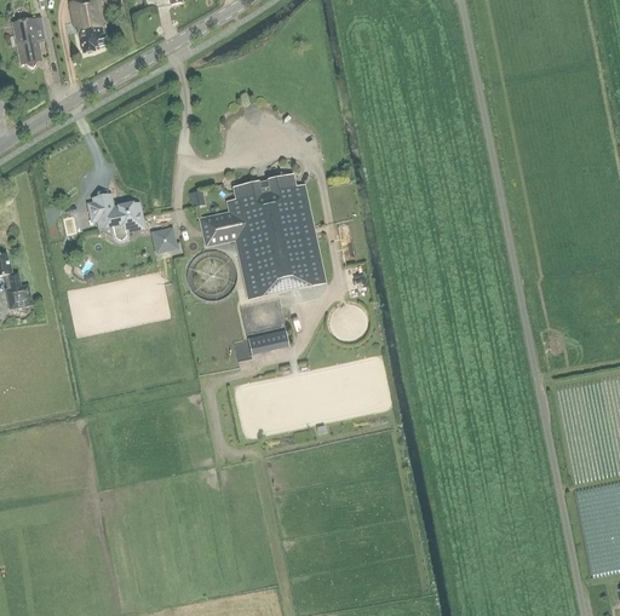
[(93,45),(107,42),(104,32),(102,32),(101,26),(104,26),(99,0),(75,0),(69,1),(74,26),(75,26),(76,30),(79,30),(82,51),(95,50),(93,45)]
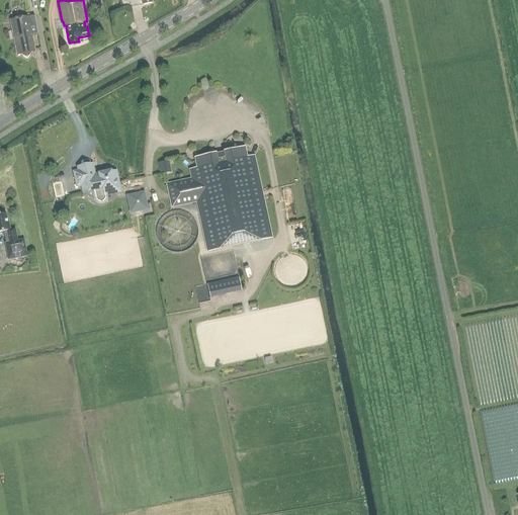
[(37,32),(34,19),(33,12),(9,17),(17,54),(21,53),(27,57),(30,51),(34,50),(31,34),(37,32)]
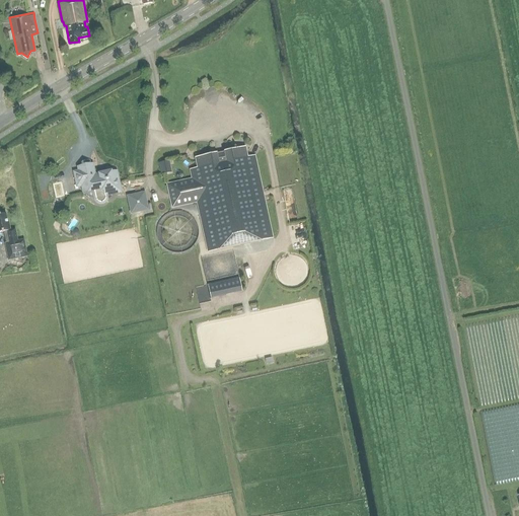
[(209,249),(272,235),(253,153),(247,155),(245,145),(195,155),(197,165),(191,167),(193,176),(168,182),(172,204),(198,198),(209,249)]
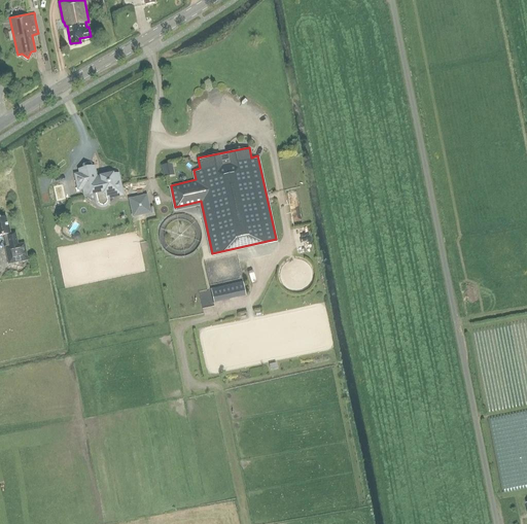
[(162,161),(163,172),(173,171),(172,160),(162,161)]
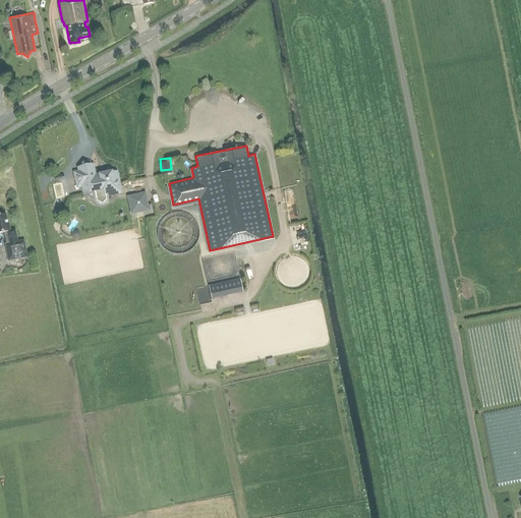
[(82,182),(83,189),(94,187),(96,197),(98,199),(100,200),(102,200),(104,199),(106,197),(106,195),(106,192),(120,189),(116,169),(95,174),(92,162),(78,165),(79,169),(74,170),(77,183),(82,182)]
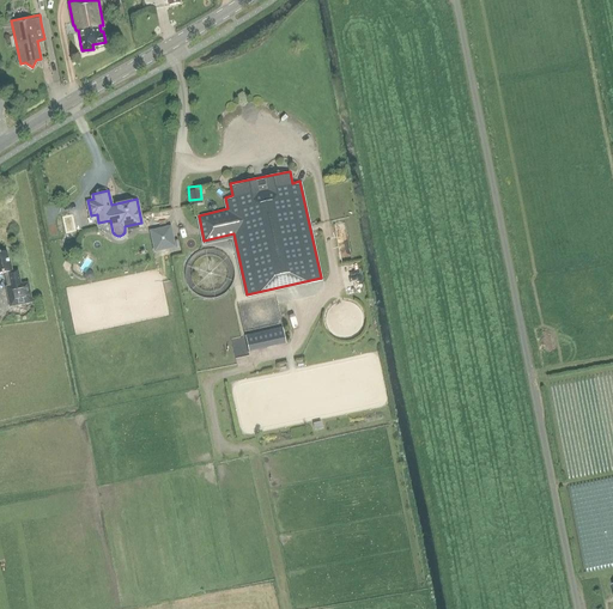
[(149,224),(152,248),(174,245),(171,220),(149,224)]
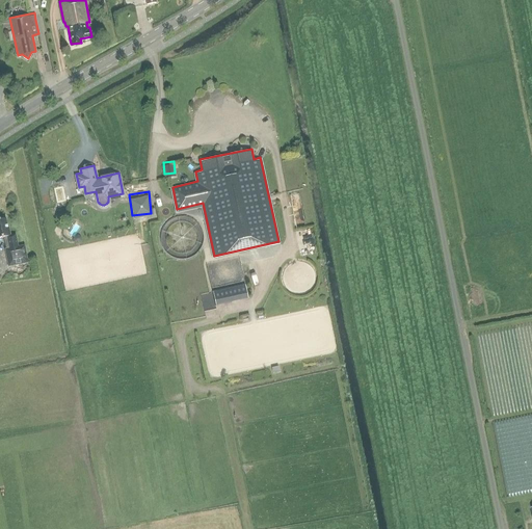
[(0,236),(5,235),(8,246),(5,247),(8,263),(27,259),(24,243),(18,244),(15,232),(10,233),(7,222),(6,222),(5,216),(0,217),(0,236)]
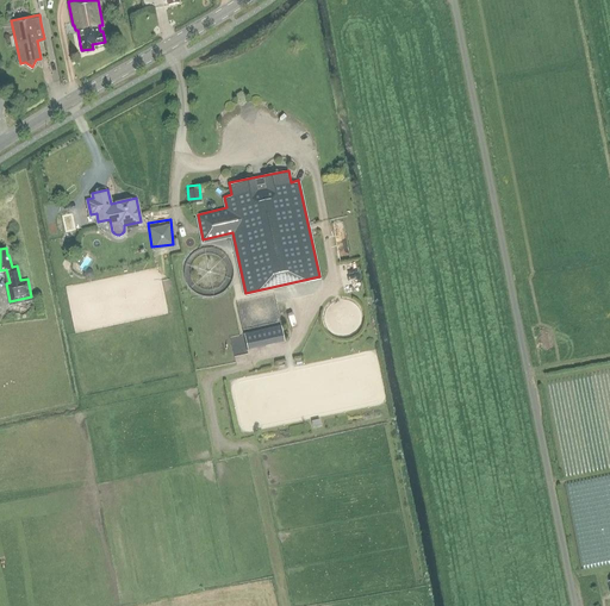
[(281,323),(243,331),(247,348),(284,339),(281,323)]
